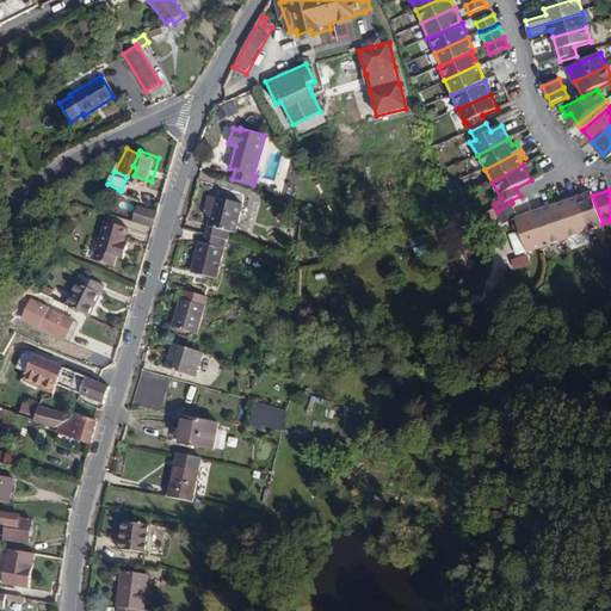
[(592,196),(591,192),(576,197),(590,232),(604,227),(603,223),(592,196)]
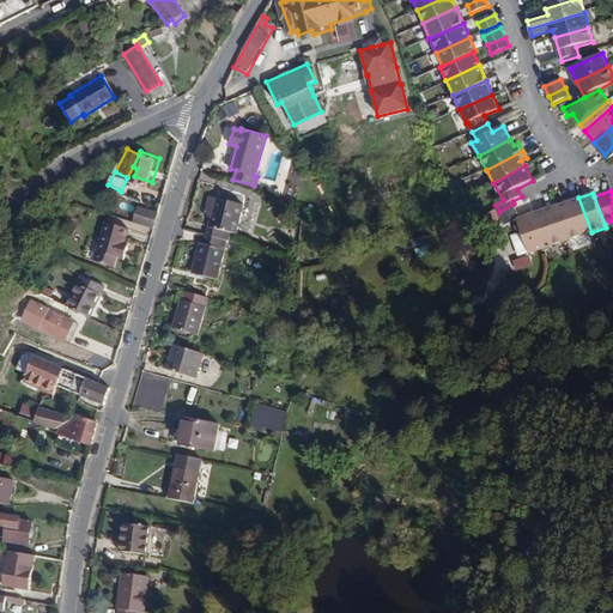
[(237,232),(244,205),(217,198),(207,235),(226,241),(229,241),(231,231),(237,232)]
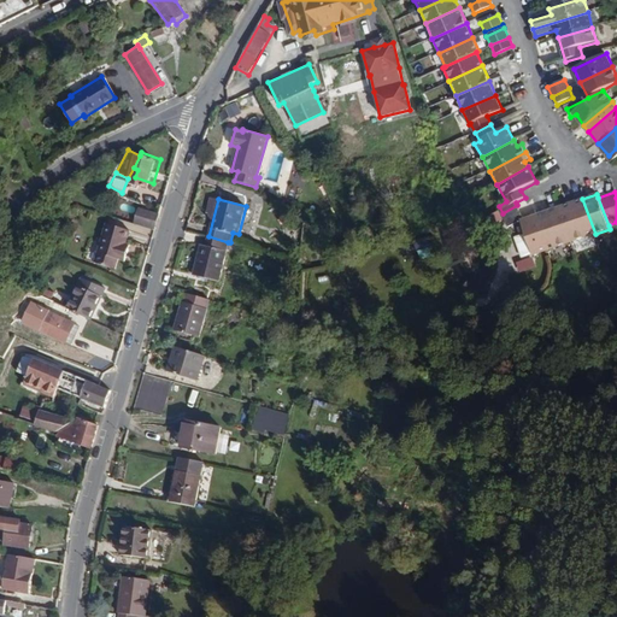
[(595,234),(582,199),(562,206),(574,241),(595,234)]
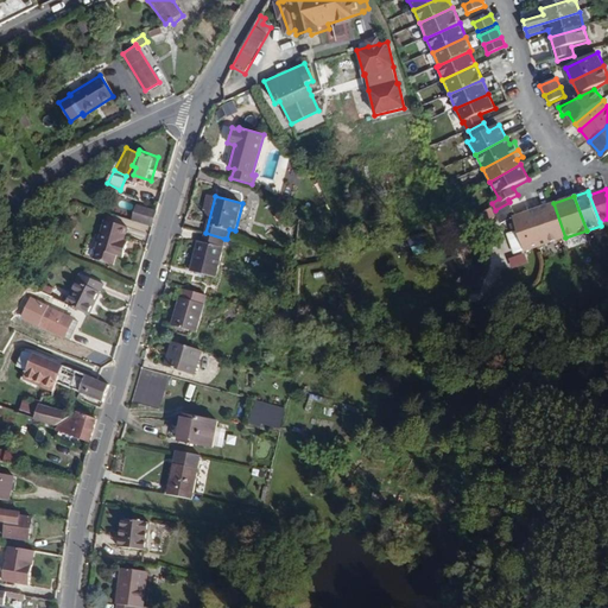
[(518,216),(510,202),(495,210),(501,222),(514,219),(526,252),(543,246),(531,211),(518,216)]
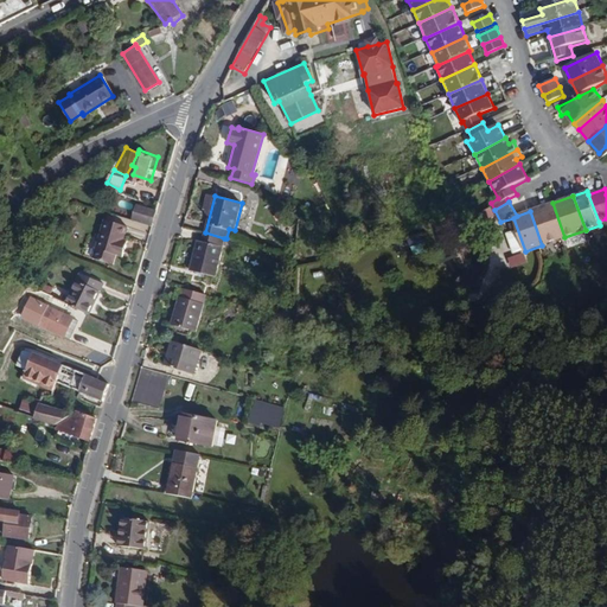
[(564,237),(553,203),(530,211),(542,246),(564,237)]
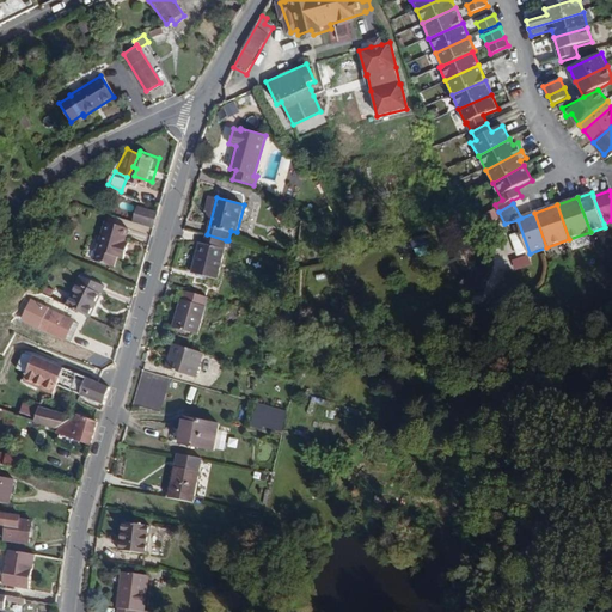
[(153,226),(157,214),(138,207),(133,219),(153,226)]
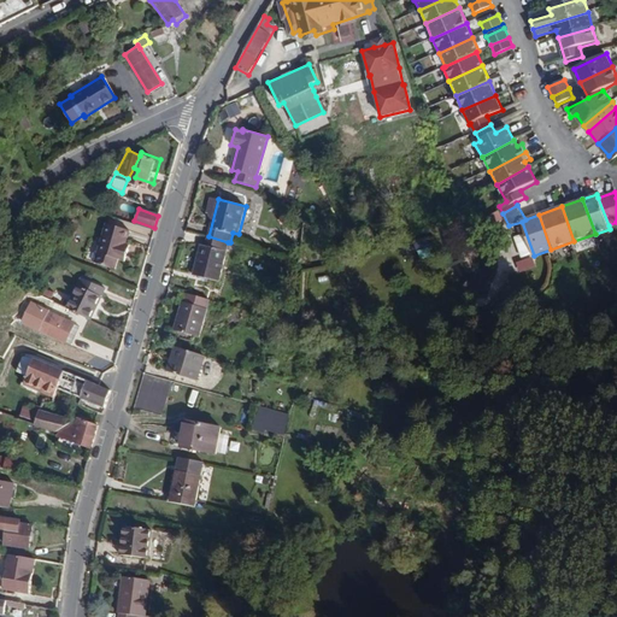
[(125,244),(130,230),(107,222),(97,252),(100,253),(97,263),(113,269),(117,259),(124,262),(129,250),(124,248),(125,244)]
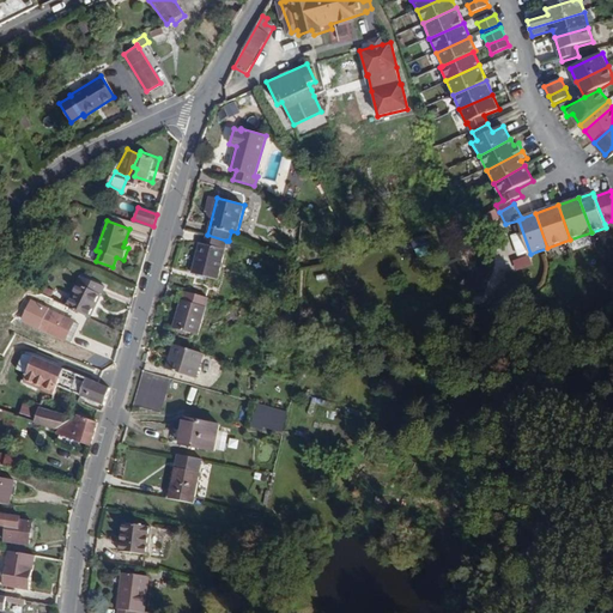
[(217,280),(226,241),(207,235),(205,244),(199,243),(190,273),(217,280)]
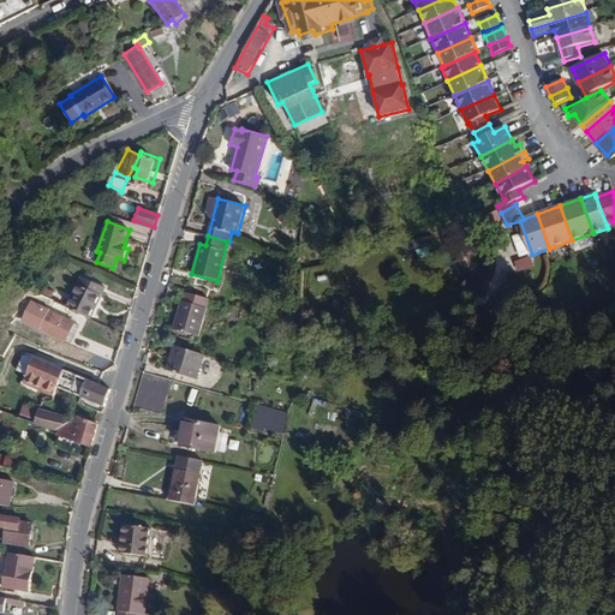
[(91,317),(106,288),(82,276),(67,305),(91,317)]
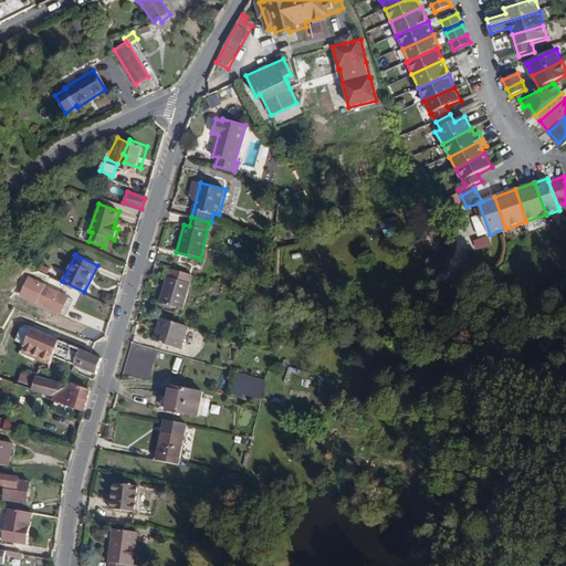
[(181,310),(191,275),(169,269),(159,302),(181,310)]
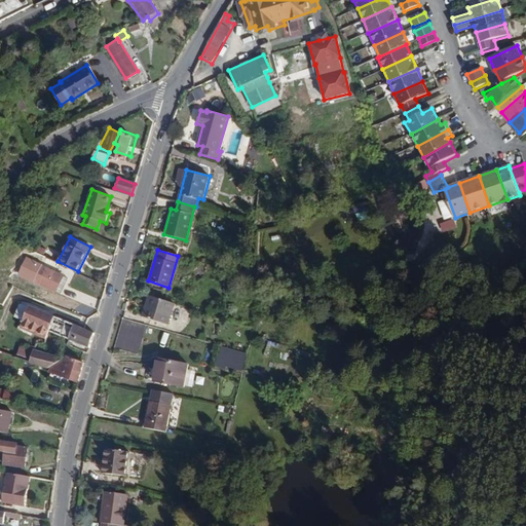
[(35,283),(43,266),(25,257),(16,273),(35,283)]
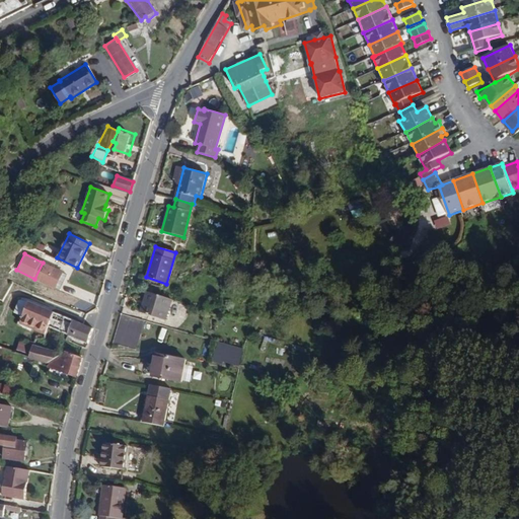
[(34,279),(56,290),(64,274),(43,263),(34,279)]
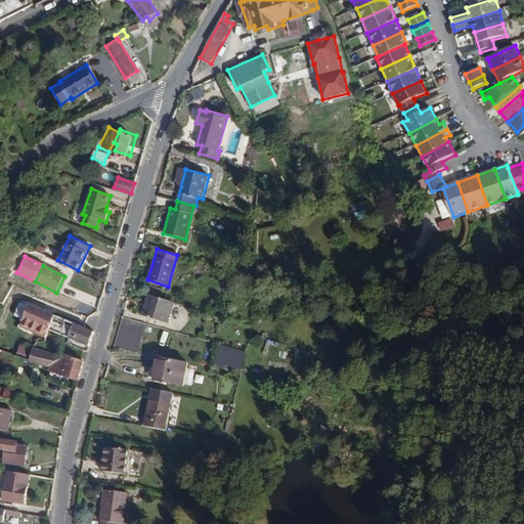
[(59,294),(68,278),(64,276),(56,293),(59,294)]
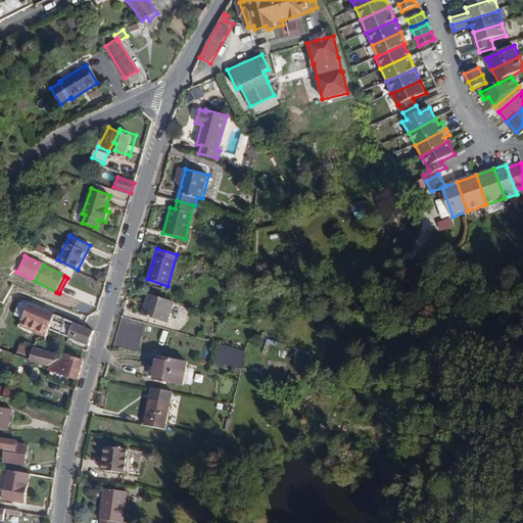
[(165,322),(173,301),(150,294),(145,308),(142,307),(140,314),(165,322)]
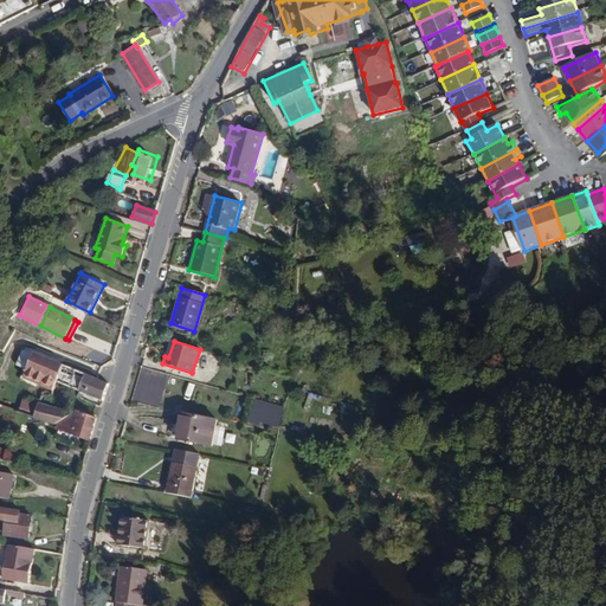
[(24,372),(31,354),(20,352),(14,368),(24,372)]
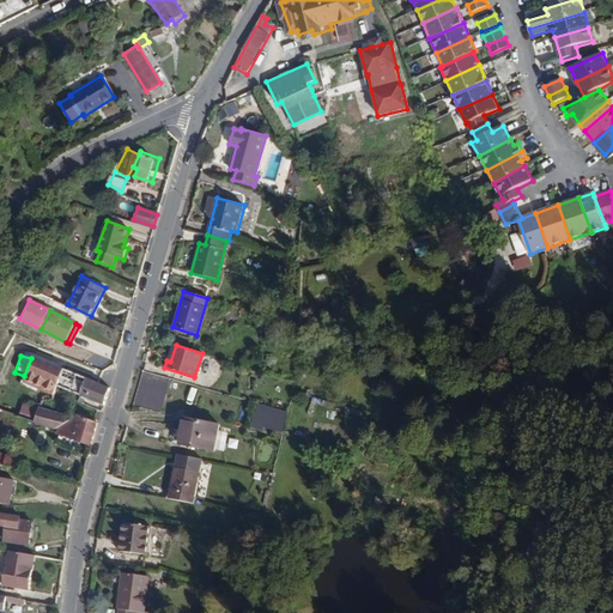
[(53,386),(59,369),(31,358),(24,376),(20,386),(49,396),(53,386)]
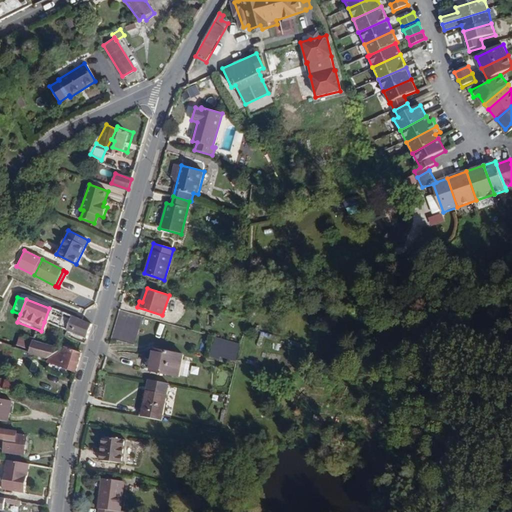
[(59,328),(64,313),(49,308),(44,322),(59,328)]
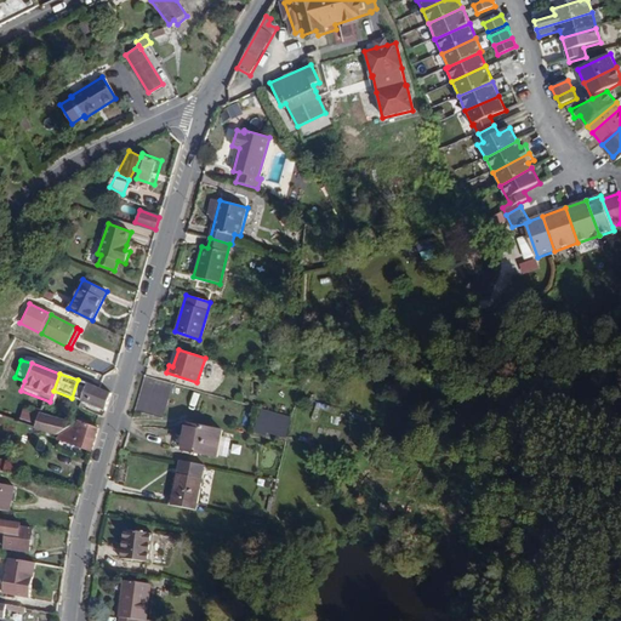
[(172,385),(146,377),(137,410),(163,416),(172,385)]
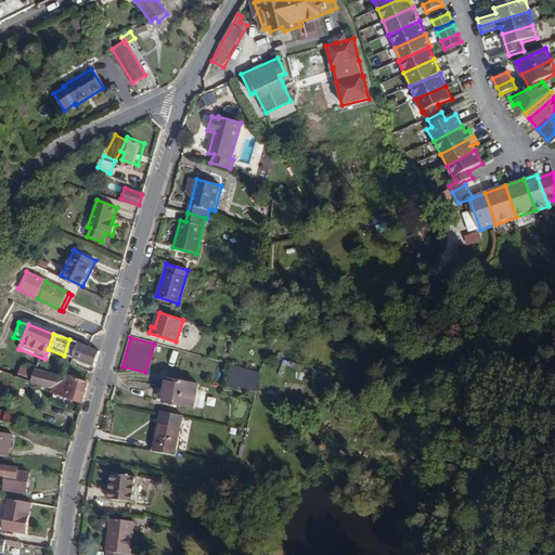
[(94,368),(100,351),(89,347),(69,339),(64,356),(94,368)]
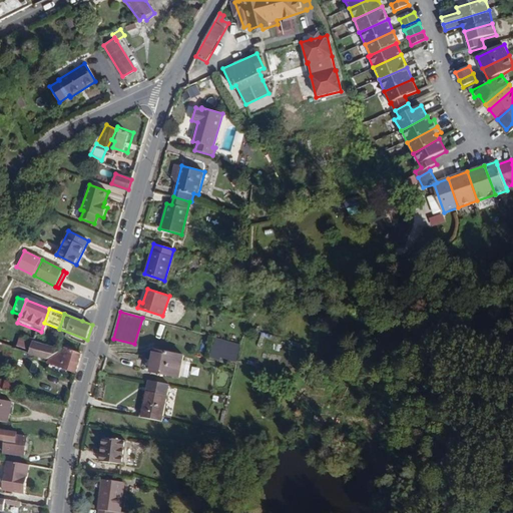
[(32,341),(34,337),(18,333),(13,348),(28,352),(32,341)]
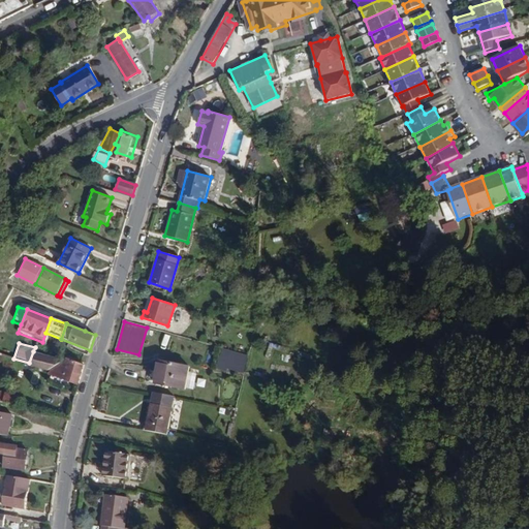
[(249,356),(220,348),(215,368),(227,372),(228,368),(245,372),(249,356)]
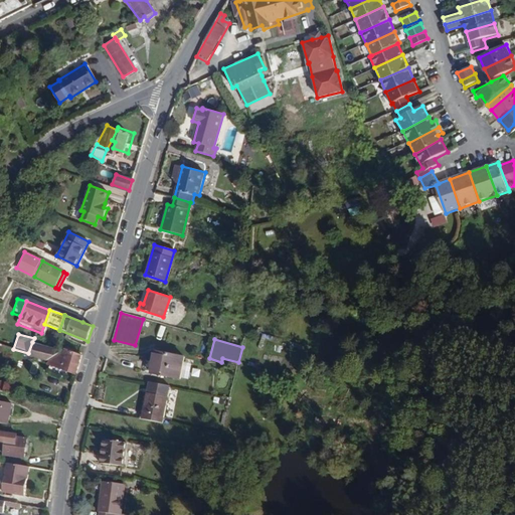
[(50,359),(61,350),(32,342),(28,353),(50,359)]
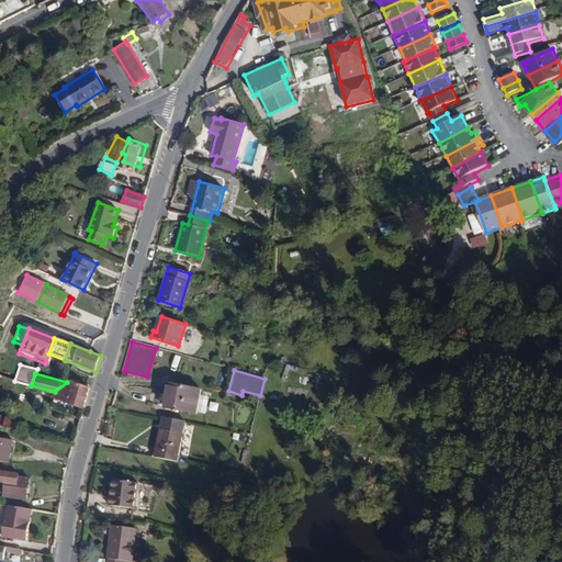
[(82,407),(89,386),(69,380),(67,382),(55,392),(49,397),(82,407)]
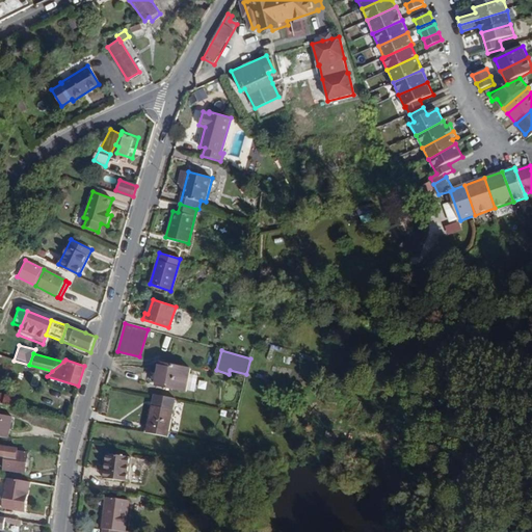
[(184,391),(190,367),(162,360),(156,383),(184,391)]
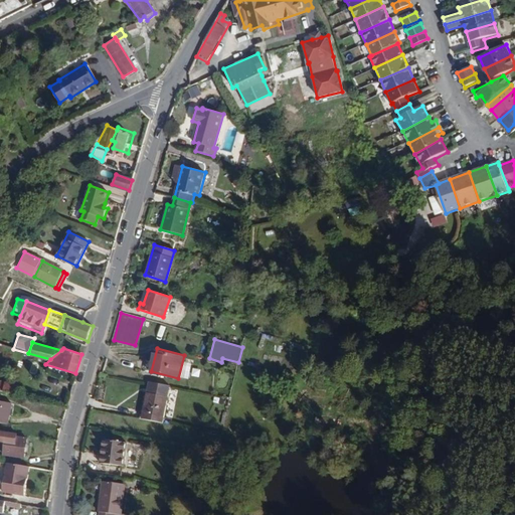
[(0,391),(8,393),(11,380),(0,377),(0,391)]
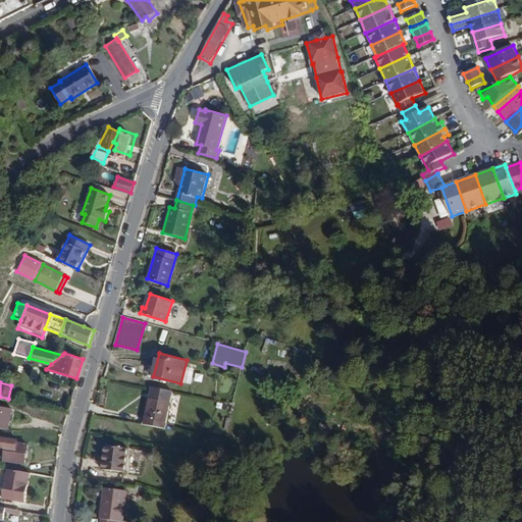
[(22,398),(23,387),(11,385),(8,399),(21,401),(22,398)]
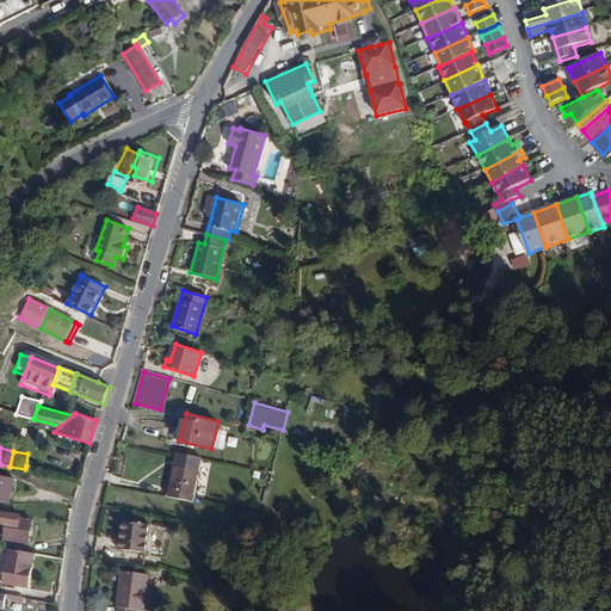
[(192,501),(201,457),(176,452),(166,497),(192,501)]
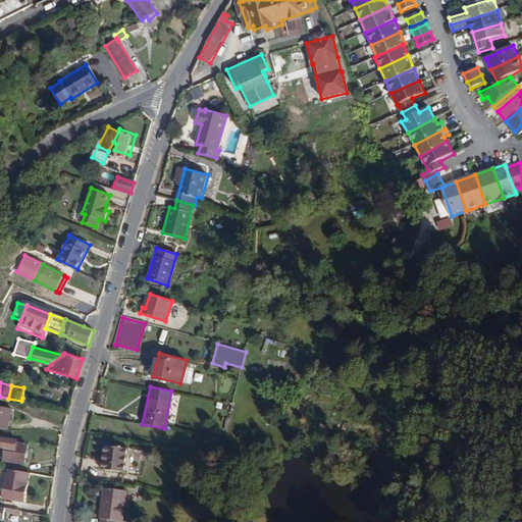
[(0,427),(7,428),(11,408),(0,405),(0,427)]
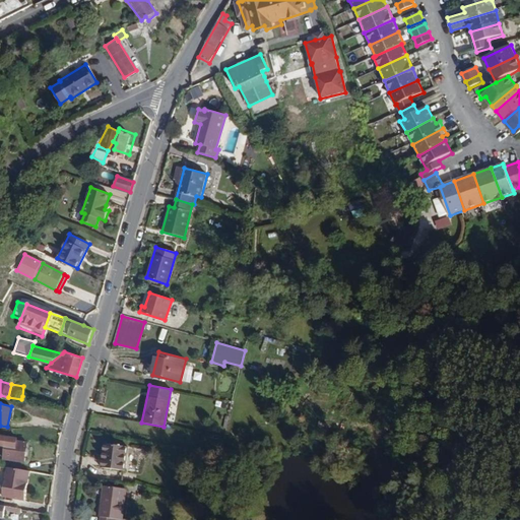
[(25,462),(27,443),(14,441),(14,437),(0,434),(0,446),(3,446),(2,459),(25,462)]
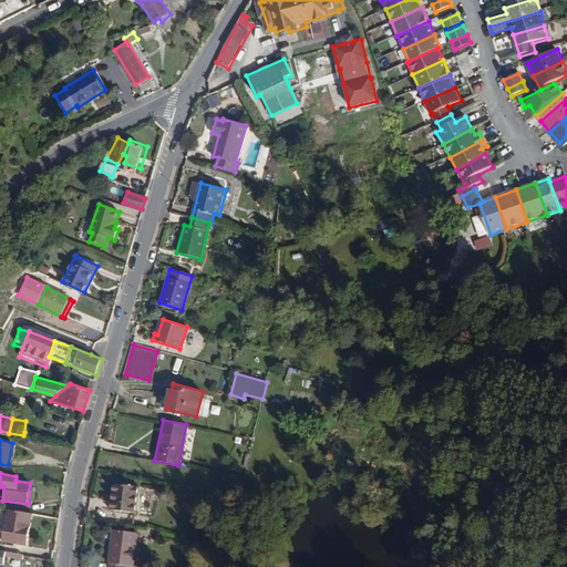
[(134,513),(137,486),(112,483),(109,509),(134,513)]
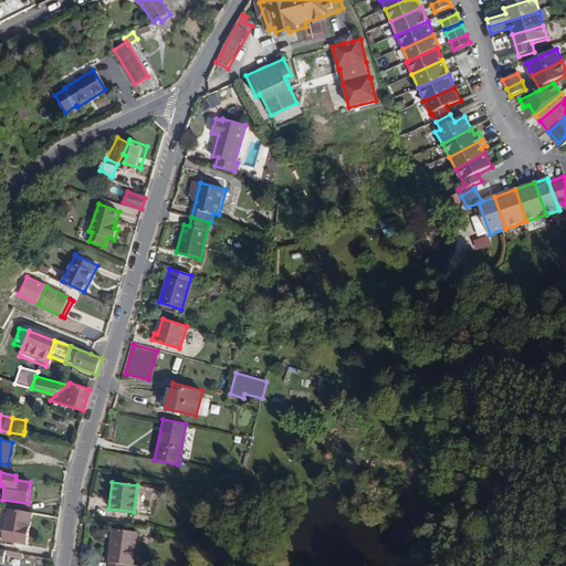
[(27,542),(31,513),(8,510),(3,538),(10,538),(27,542)]
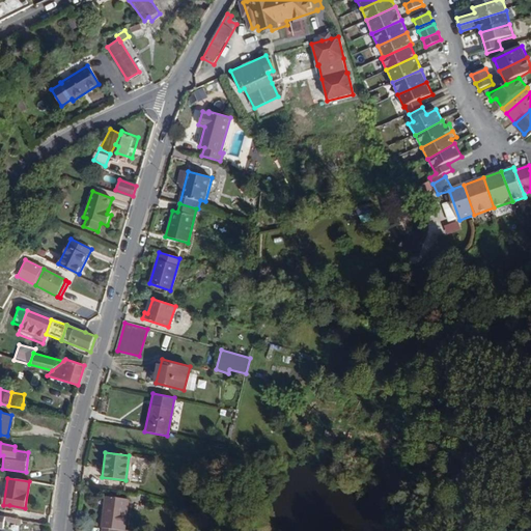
[(122,530),(127,499),(105,496),(100,530),(116,530),(122,530)]
